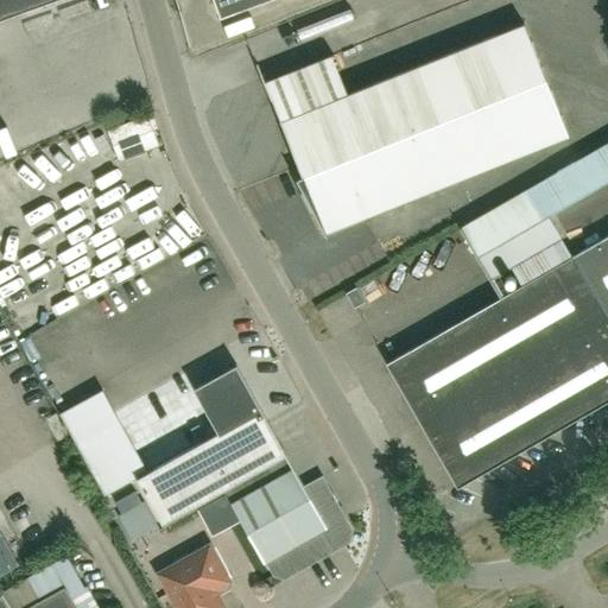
[(0,0),(0,18),(49,0),(0,0)]
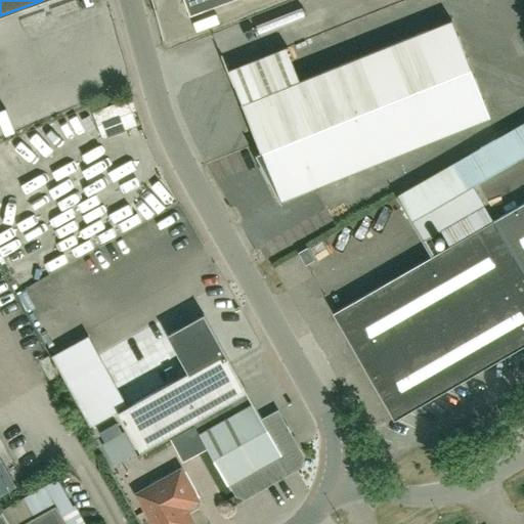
[(229,0),(184,0),(190,14),(229,0)]
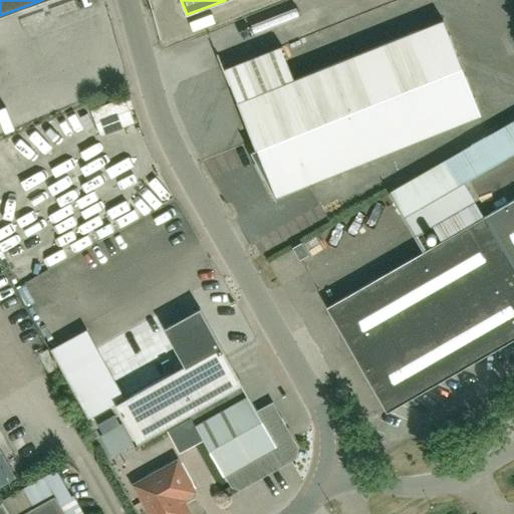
[(444,20),(294,79),(281,46),(224,69),(237,102),(275,196),(481,113),(444,20)]
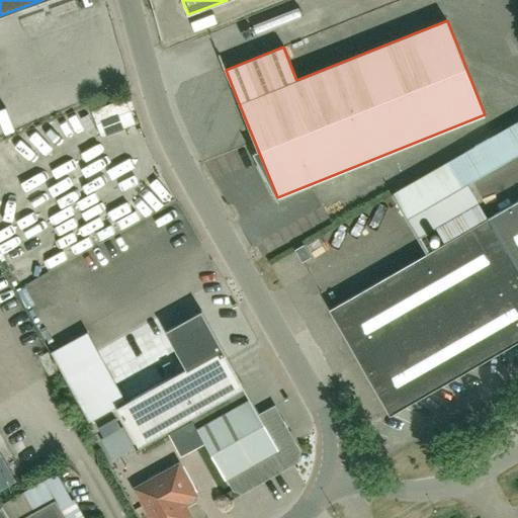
[(123,94),(90,107),(101,139),(136,125),(123,94)]
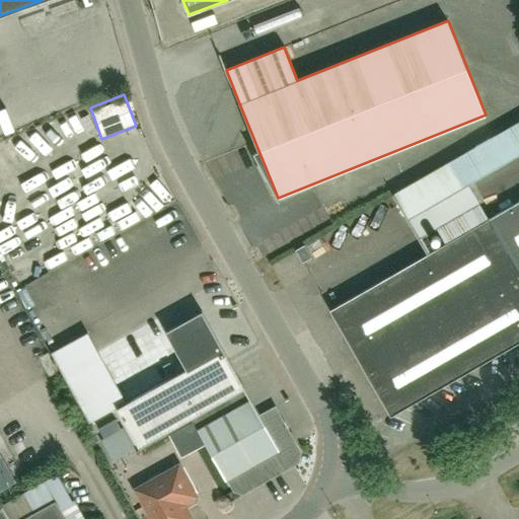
[(472,149),(449,162),(464,187),(518,154),(518,121),(508,128),(472,149)]
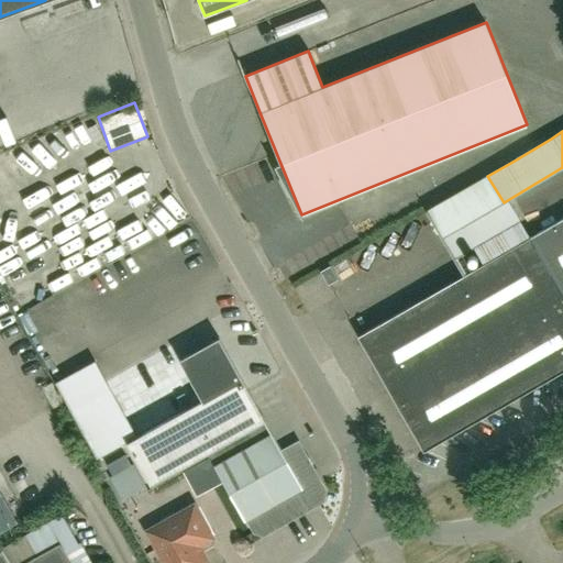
[(174,197),(168,206),(188,217),(192,208),(174,197)]
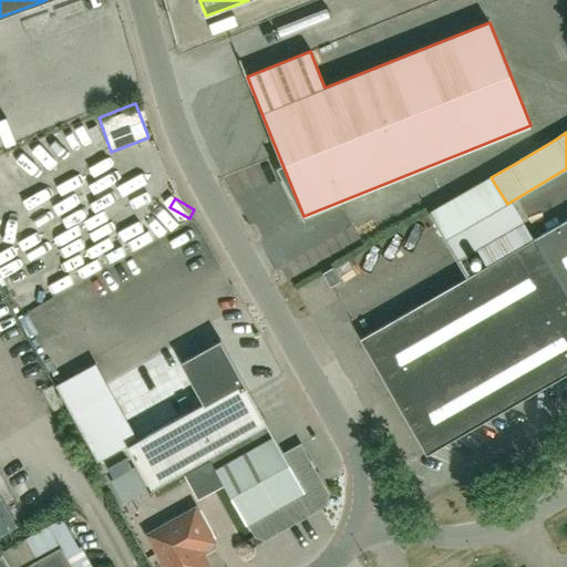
[(566,217),(533,237),(523,222),(457,259),(466,275),(359,337),(426,454),(566,372),(566,217)]
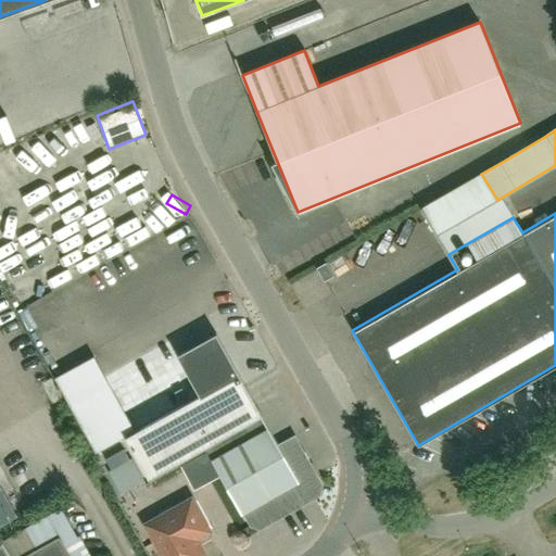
[(338,281),(327,263),(317,268),(328,288),(338,281)]
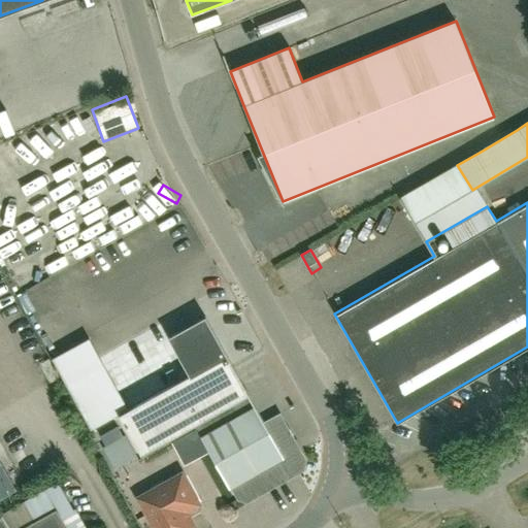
[(303,470),(305,462),(292,437),(294,436),(291,430),(288,431),(281,417),(266,425),(205,317),(168,337),(190,376),(120,416),(141,454),(194,425),(230,488),(233,487),(240,499),(248,501),(279,483),(282,486),(287,482),(286,480),(303,470)]
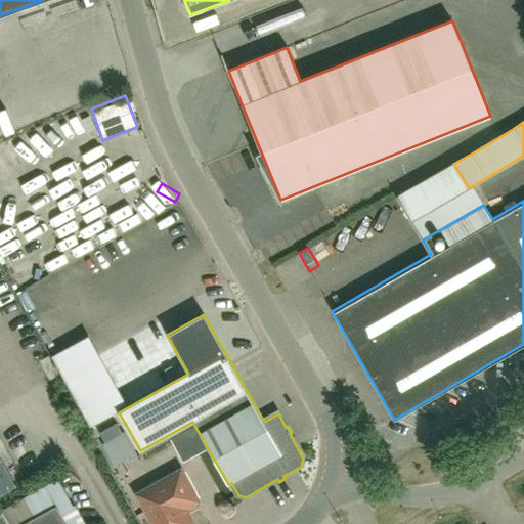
[(66,384),(78,405),(112,386),(99,364),(66,384)]
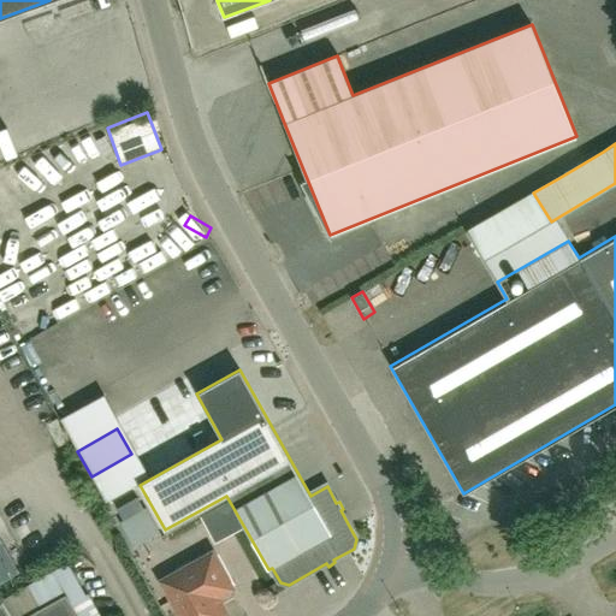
[(132,548),(159,533),(146,509),(119,523),(132,548)]
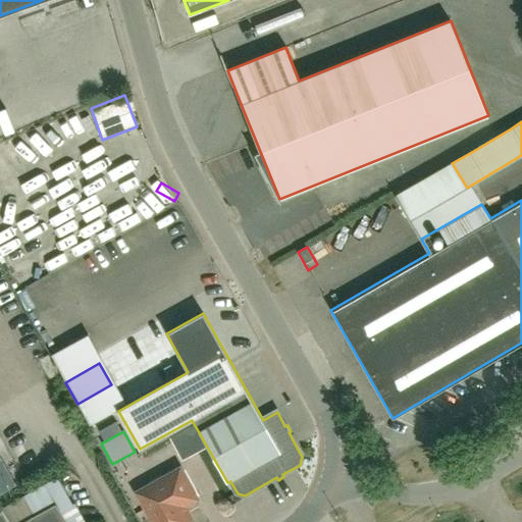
[(181,505),(195,498),(178,470),(139,492),(154,521),(191,521),(192,521),(181,505)]
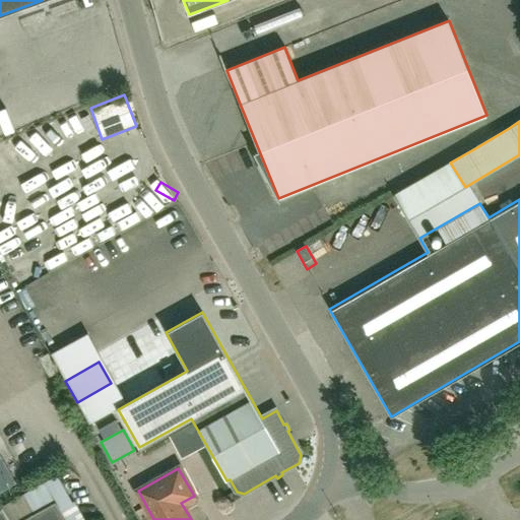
[(0,519),(65,519),(60,509),(72,502),(59,477),(0,510),(0,519)]
